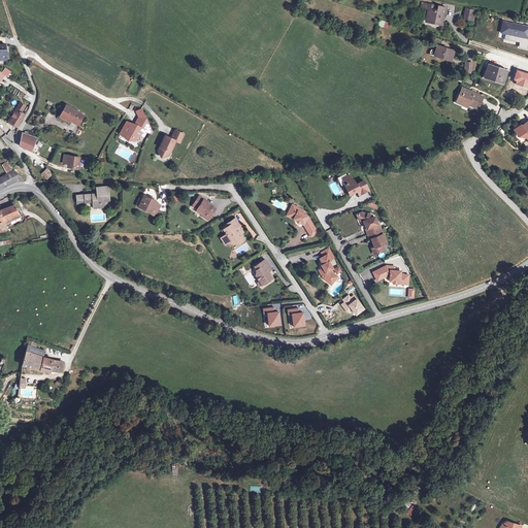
[(441,24),(443,12),(446,13),(447,7),(439,6),(438,11),(434,10),(435,5),(424,3),(423,8),(429,9),(426,21),(441,24)]
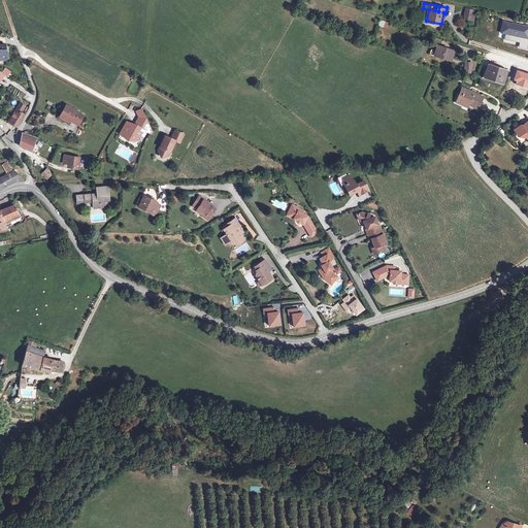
[(473,21),(475,10),(473,10),(466,8),(465,12),(472,14),(471,21),(473,21)]
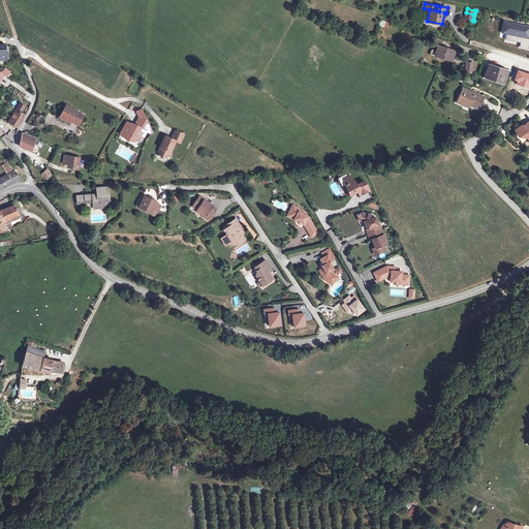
[(387,28),(390,23),(380,20),(379,26),(384,27),(387,28)]
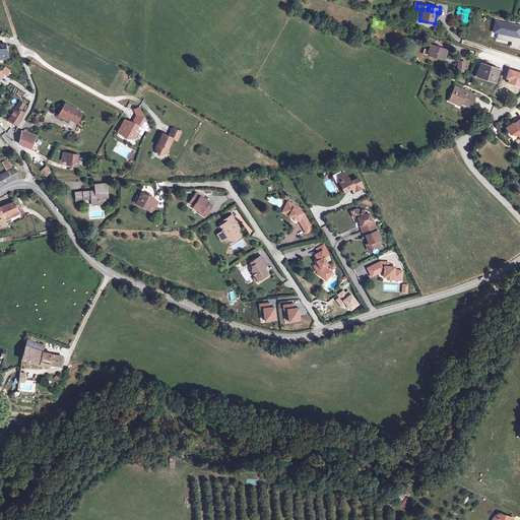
[(431,45),(430,50),(425,49),(424,53),(444,59),(447,50),(439,48),(437,47),(431,45)]
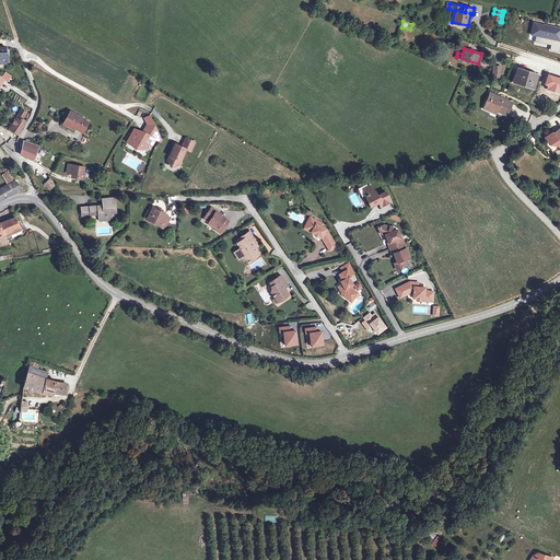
[(533,89),(537,76),(517,69),(514,81),(522,83),(522,84),(533,89)]
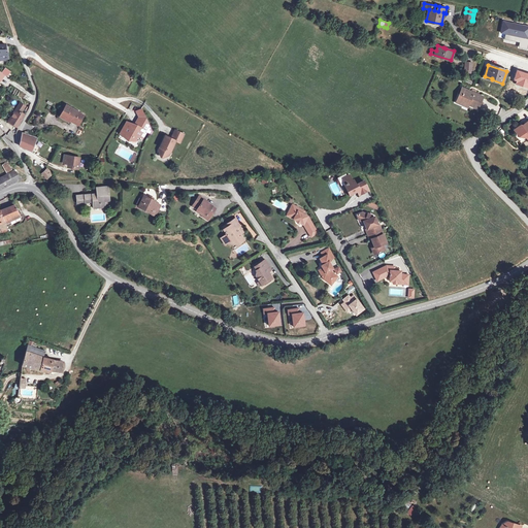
[(483,97),(462,88),(461,89),(460,89),(458,93),(459,93),(456,102),(462,105),(463,103),(468,105),(477,109),(483,97)]
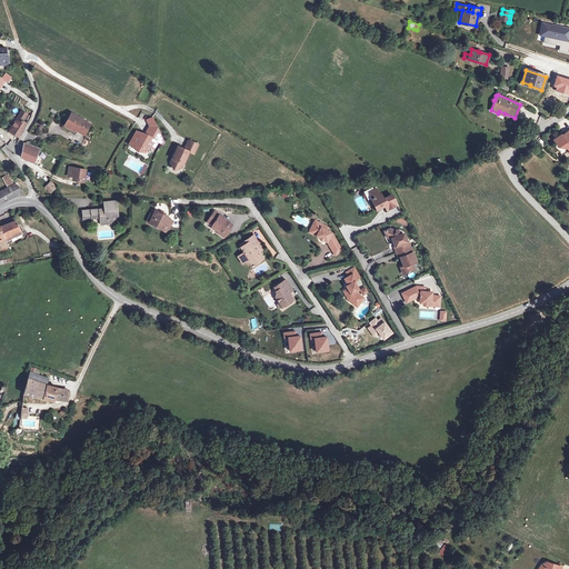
[(18,118),(9,130),(18,137),(27,123),(23,121),(28,115),(21,110),(17,118),(18,118)]
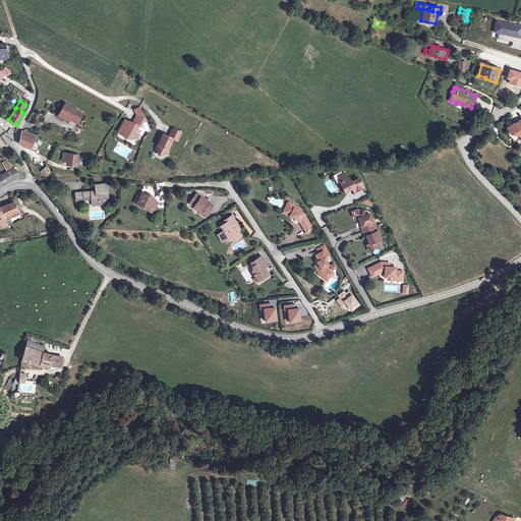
[(65,104),(59,115),(68,120),(70,117),(77,122),(82,113),(65,104)]
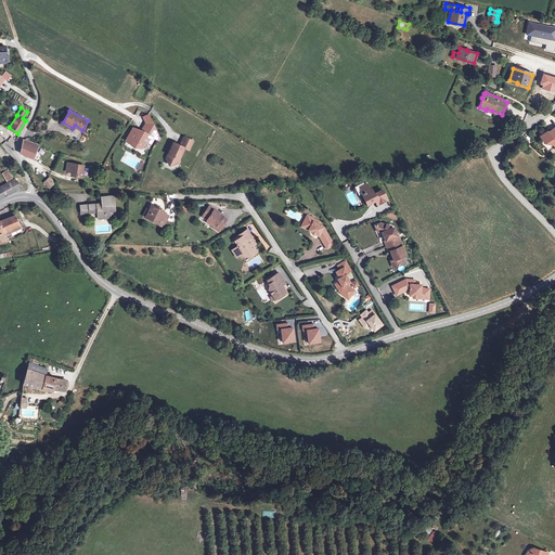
[(149,114),(143,116),(147,124),(150,125),(153,124),(149,114)]
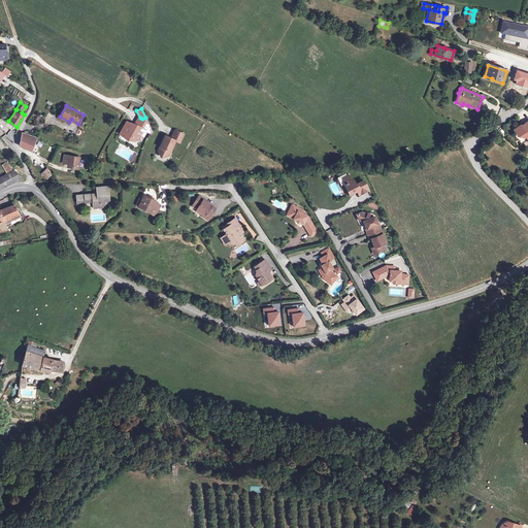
[(127,122),(122,131),(127,134),(126,137),(132,140),(135,134),(142,138),(145,133),(144,132),(146,130),(146,131),(152,129),(145,118),(142,119),(140,118),(135,127),(127,122)]
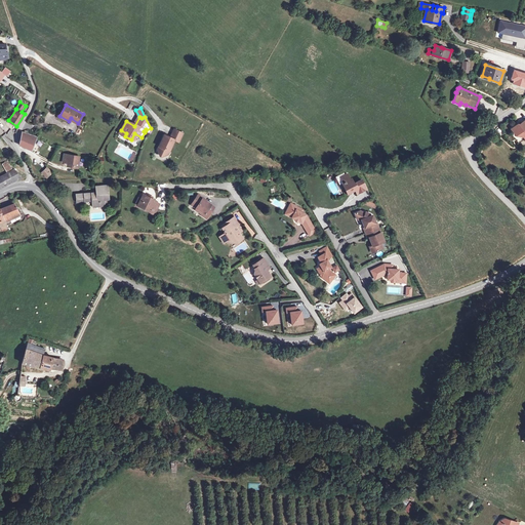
[(524,120),(520,124),(518,124),(513,128),(512,130),(515,134),(513,135),(518,143),(524,138),(524,120)]
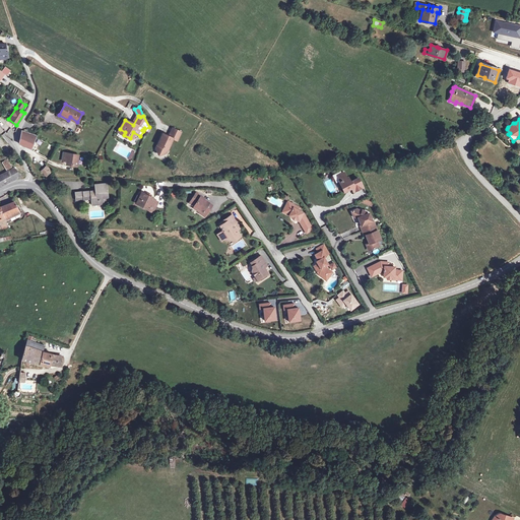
[(181,132),(173,128),(169,136),(163,133),(158,142),(160,142),(159,144),(157,145),(156,148),(157,153),(160,155),(167,153),(173,138),(177,140),(181,132)]
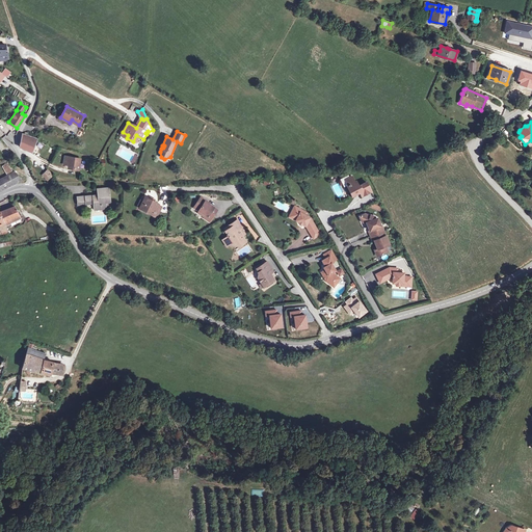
[(22,134),(20,147),(31,152),(36,138),(22,134)]
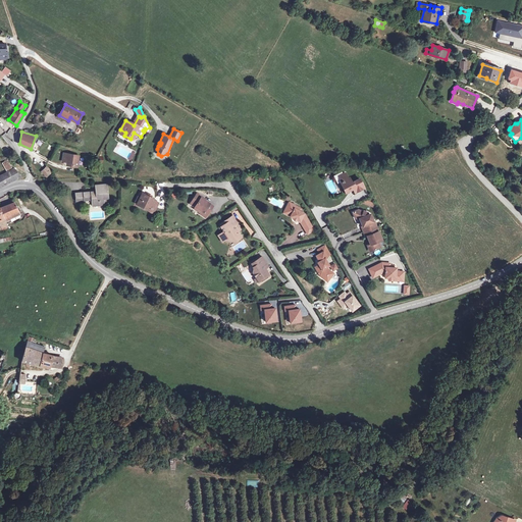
[(79,156),(63,153),(62,161),(67,162),(66,163),(72,165),(72,166),(76,167),(79,156)]
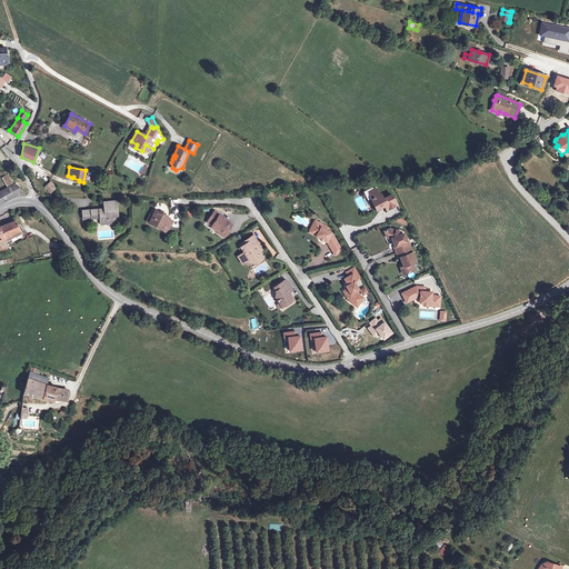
[(51,181),(48,185),(48,186),(46,188),(51,192),(56,188),(51,181)]
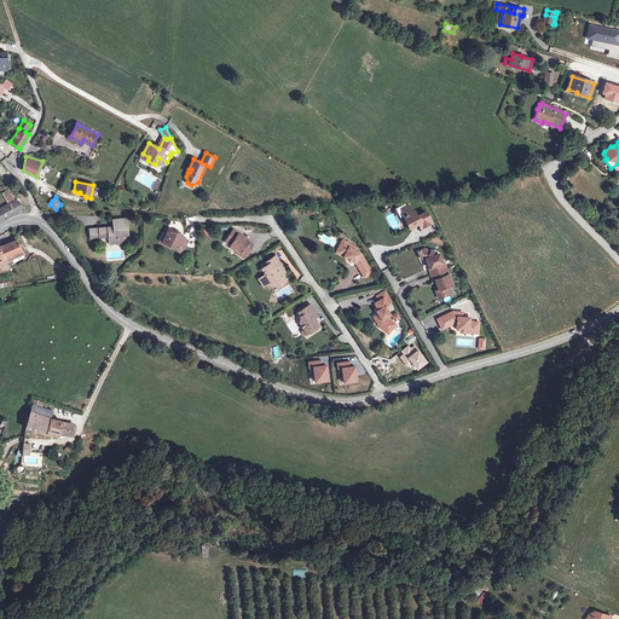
[(17,200),(0,208),(0,221),(24,209),(17,200)]
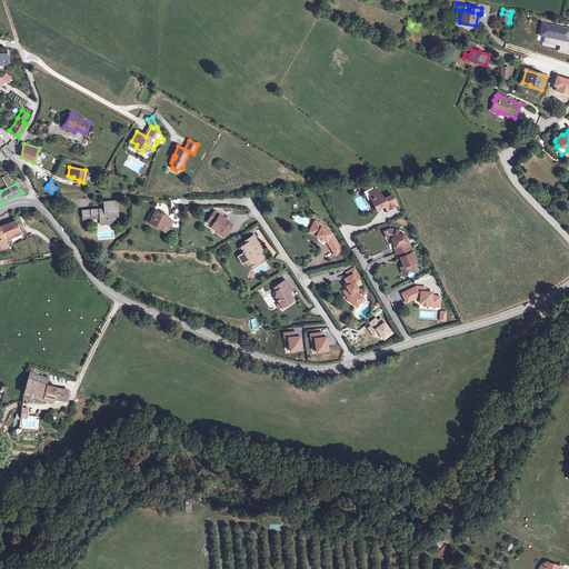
[(376,189),(369,192),(372,199),(375,198),(376,201),(375,206),(377,210),(382,207),(382,206),(383,205),(387,210),(397,205),(391,195),(385,199),(382,198),(380,193),(379,195),(376,189)]
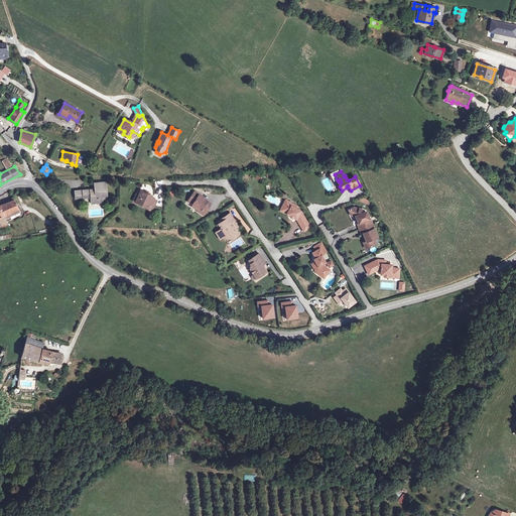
[(91,189),(75,191),(76,199),(91,198),(92,204),(103,203),(102,200),(102,197),(106,197),(107,197),(106,182),(94,183),(95,190),(90,190),(91,189)]
